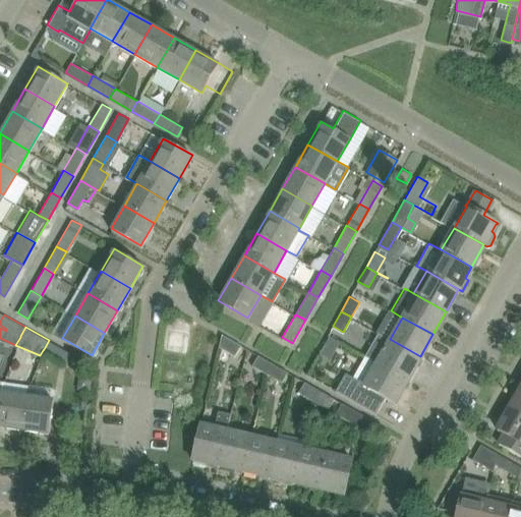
[(377,332),(364,354),(407,379),(420,356),(390,339),(377,332)]
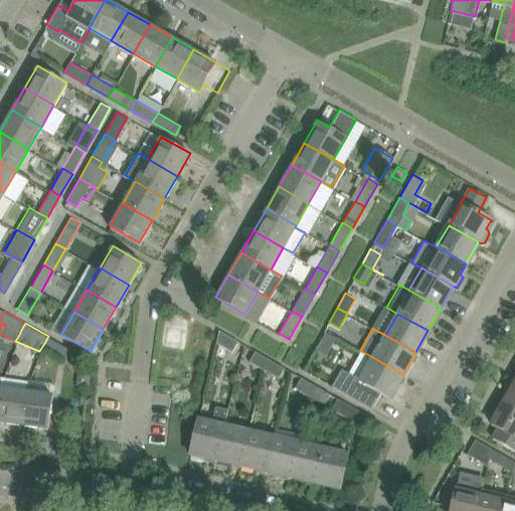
[(216,341),(231,350),(237,340),(219,329),(216,341)]
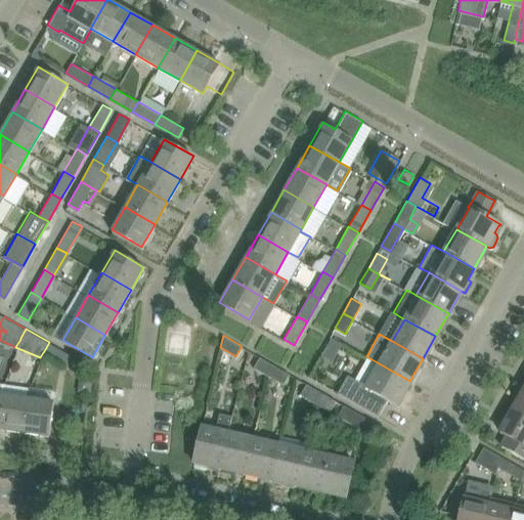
[(44,351),(43,352),(66,365),(72,355),(64,351),(49,342),(44,351)]
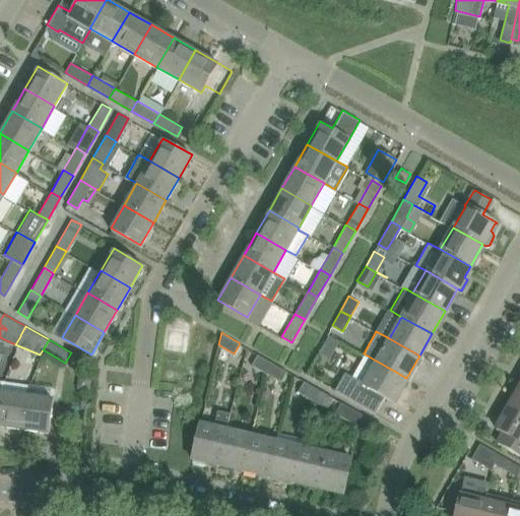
[(252,364),(266,372),(272,362),(257,353),(252,364)]
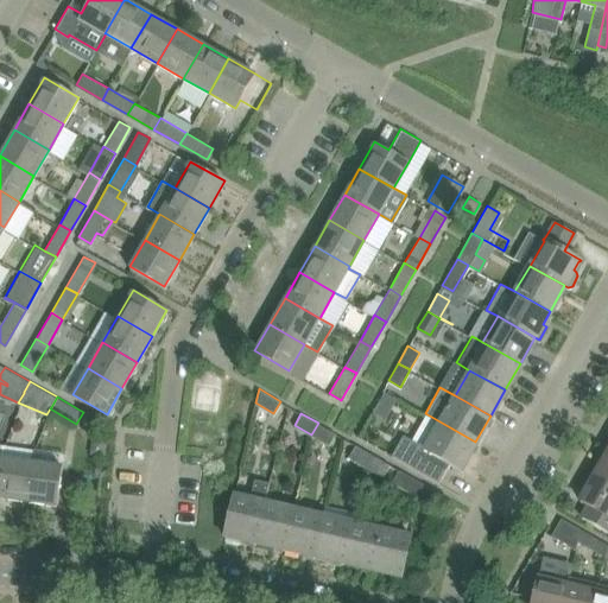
[(475,442),(425,413),(412,437),(404,432),(392,454),(438,481),(449,462),(462,469),(462,468),(461,467),(475,442)]
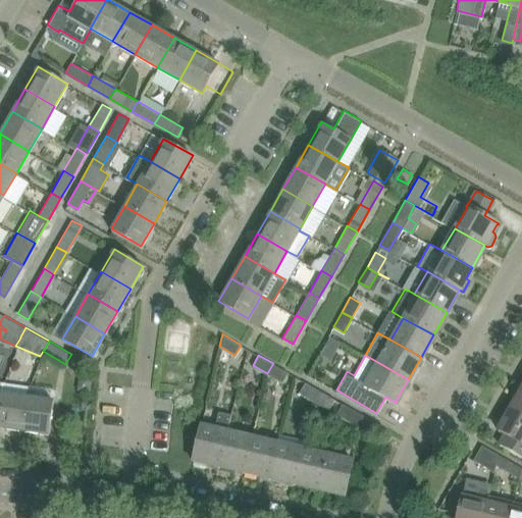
[(273,363),(267,373),(281,381),(288,371),(273,363)]
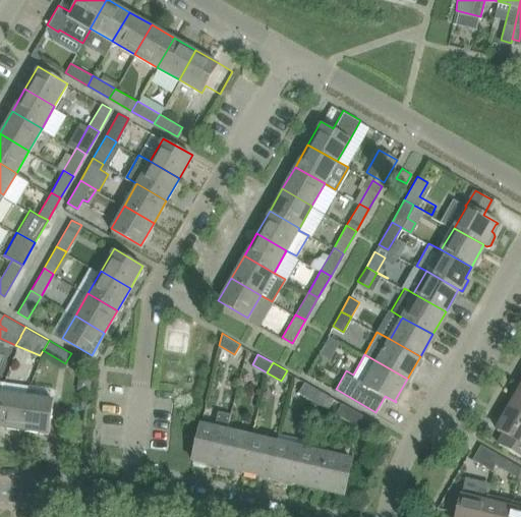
[(0,404),(0,424),(22,428),(27,395),(24,394),(26,384),(3,381),(0,404)]
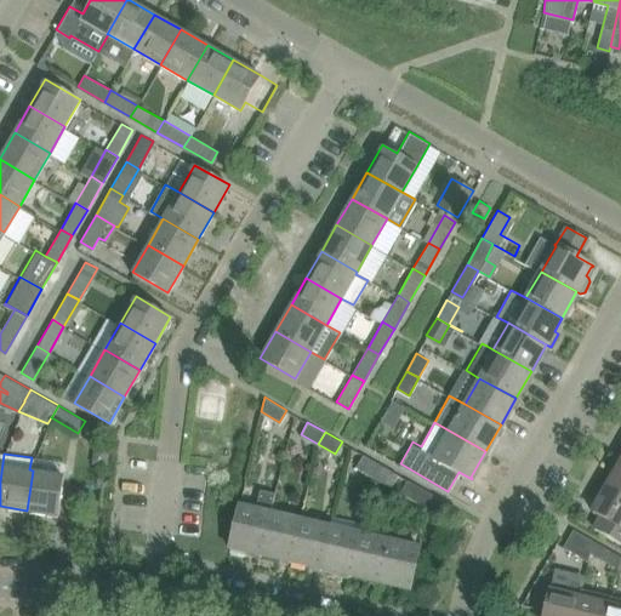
[(355,466),(374,475),(381,463),(363,454),(355,466)]
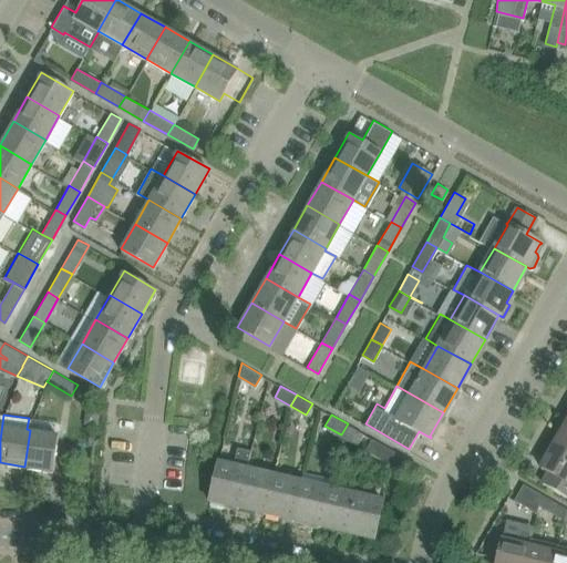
[(560,430),(555,441),(566,448),(566,418),(564,417),(559,418),(556,423),(557,428),(560,430)]
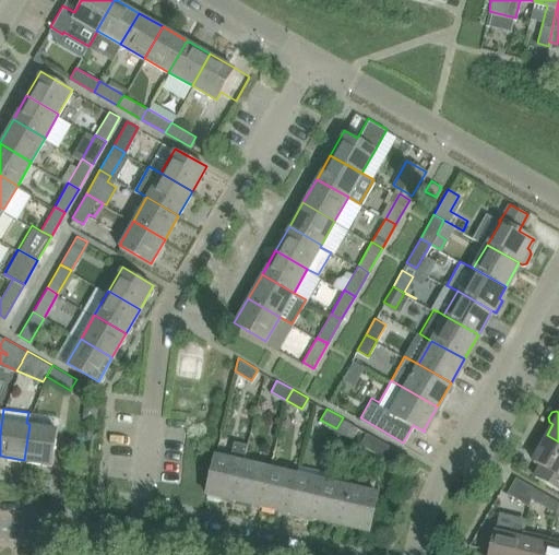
[(343,417),(336,428),(352,437),(358,426),(343,417)]
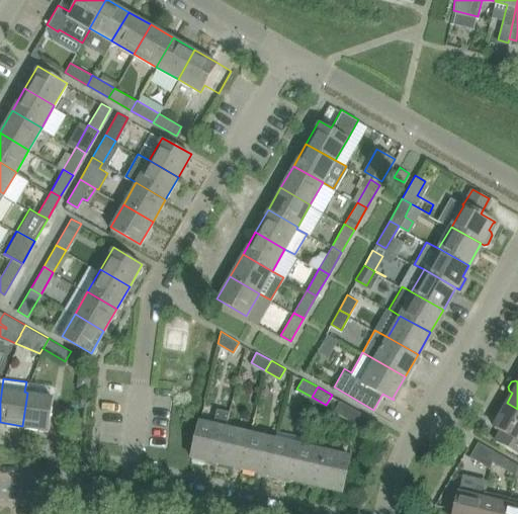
[(49,430),(53,397),(27,393),(22,426),(49,430)]
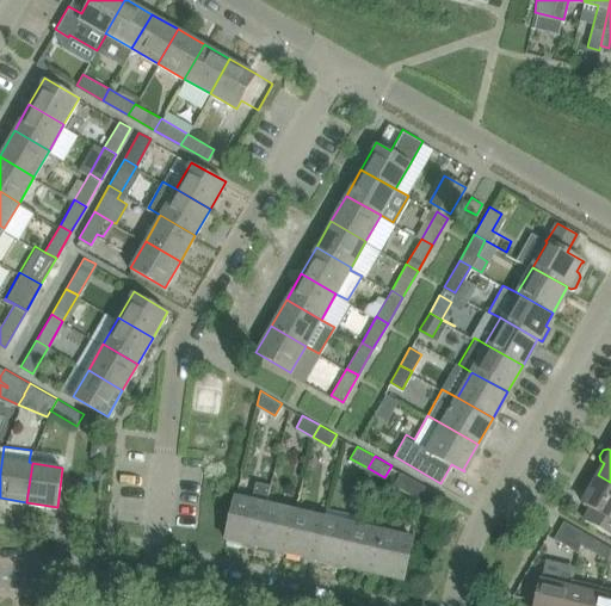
[(394,483),(427,502),(433,489),(401,471),(394,483)]
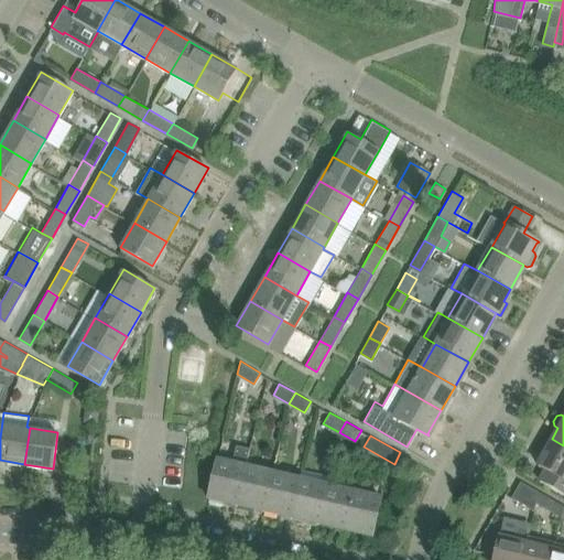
[(563,445),(552,439),(538,463),(545,467),(540,478),(563,493),(563,445)]
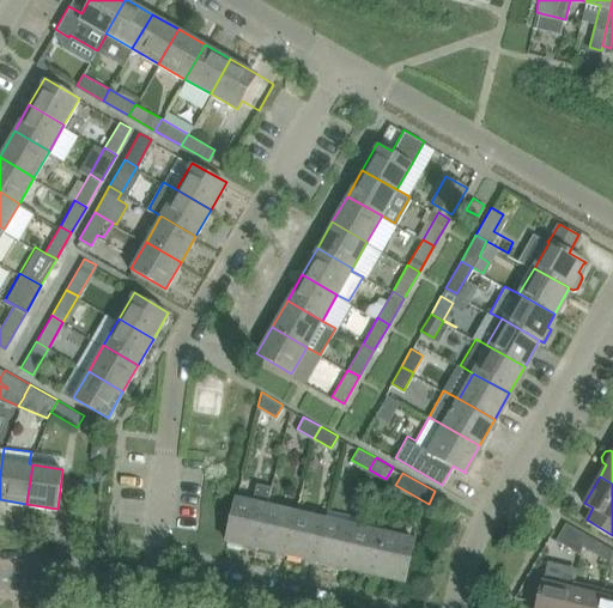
[(229,539),(256,545),(267,502),(271,485),(256,481),(252,502),(237,498),(238,497),(236,497),(226,539),(228,540),(229,539)]
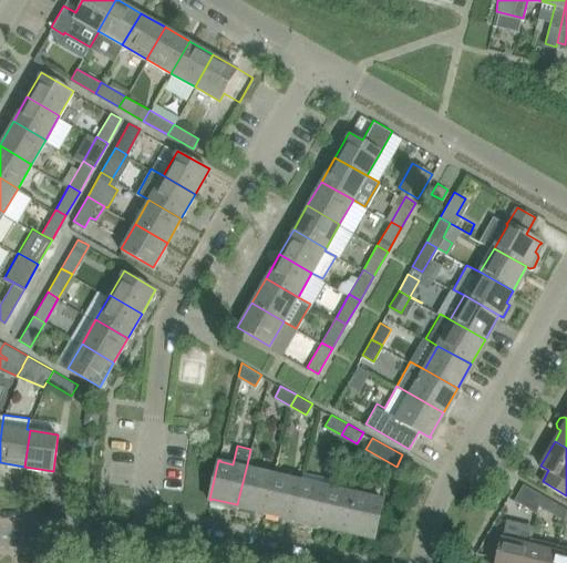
[(237,504),(265,511),(274,470),(247,464),(237,504)]
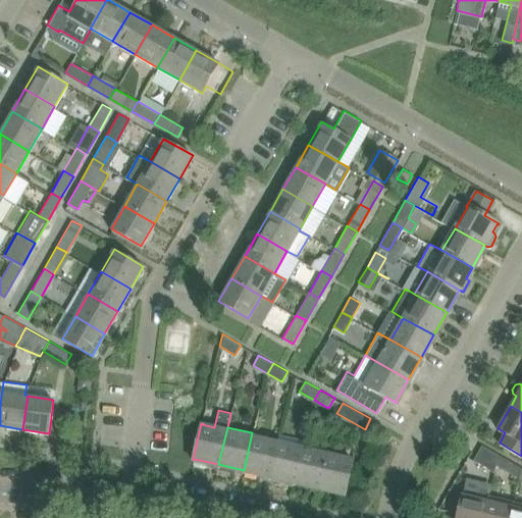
[(244,470),(268,475),(277,438),(252,432),(244,470)]
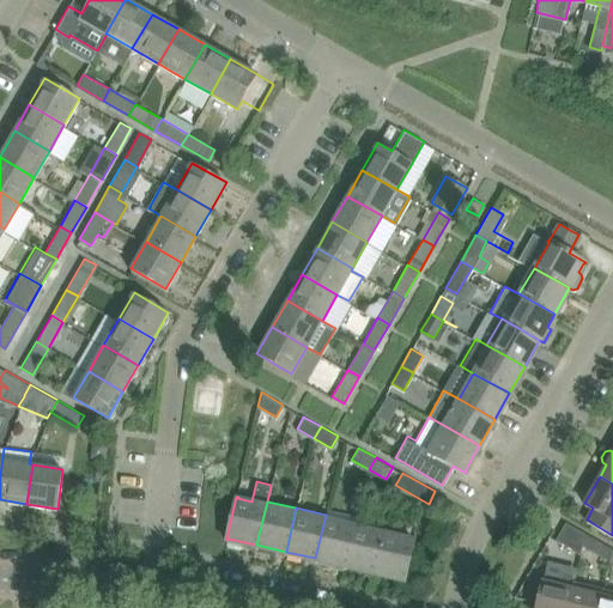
[(315,558),(345,565),(354,522),(326,515),(315,558)]
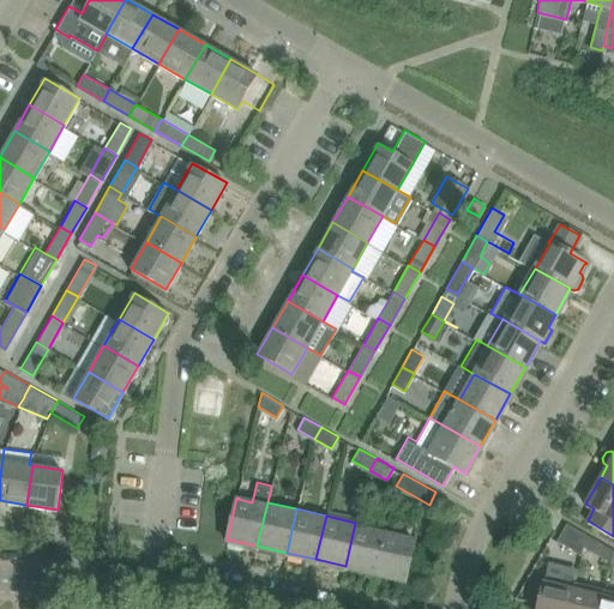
[(582,554),(582,553),(583,546),(589,535),(566,522),(557,540),(582,554)]
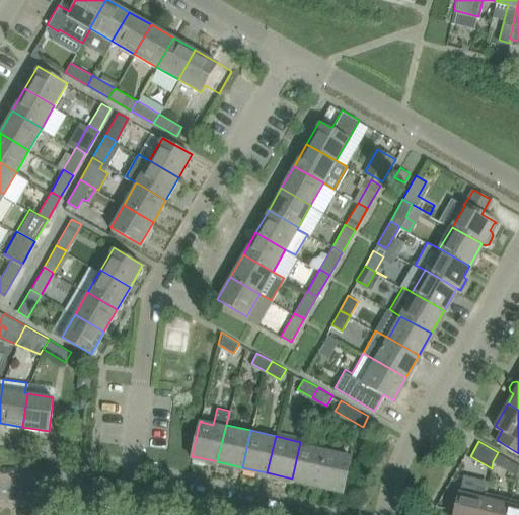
[(292,479),(317,485),(325,447),(300,442),(292,479)]
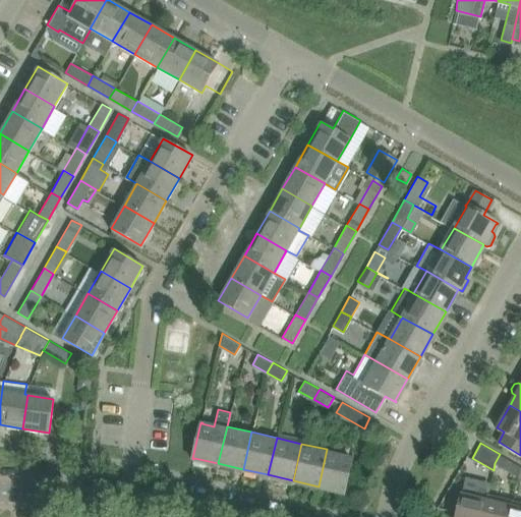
[(327,449),(319,486),(342,492),(342,493),(344,494),(352,455),(327,449)]
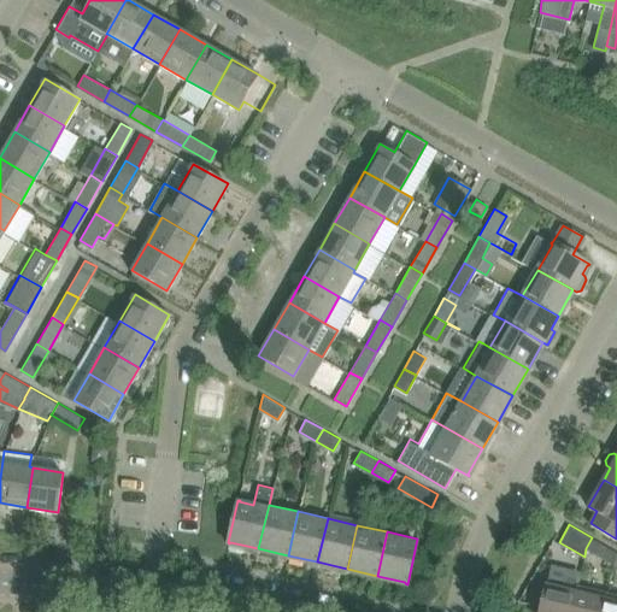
[(600,557),(613,564),(616,552),(592,537),(586,548),(585,555),(587,548),(600,557)]
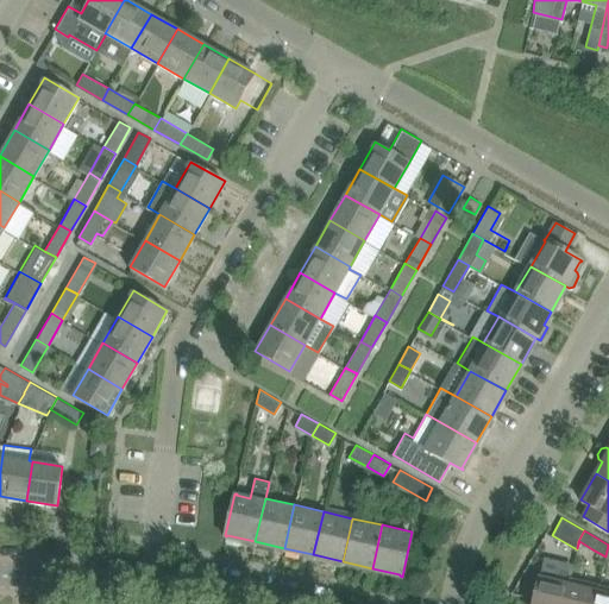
[(532,603),(563,603),(570,576),(572,568),(542,562),(541,568),(540,568),(532,603)]
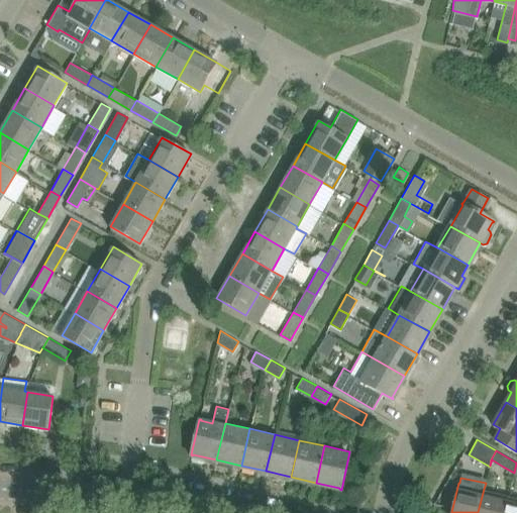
[(478,512),(503,512),(506,503),(508,495),(484,489),(478,512)]
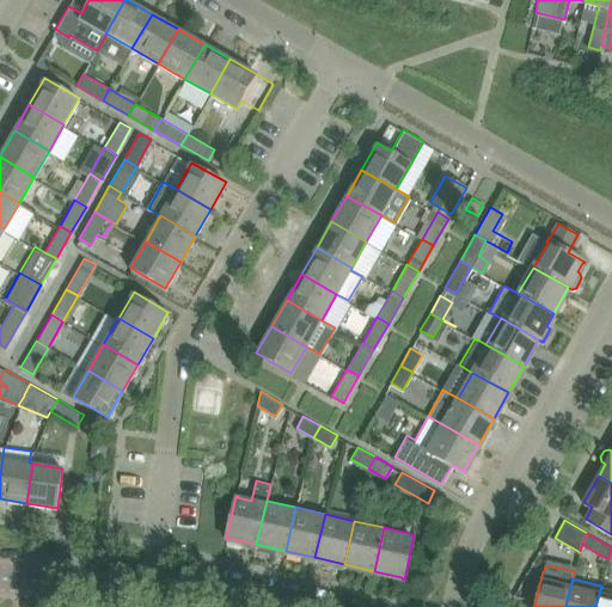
[(595,606),(611,606),(611,588),(601,586),(599,595),(595,606)]
